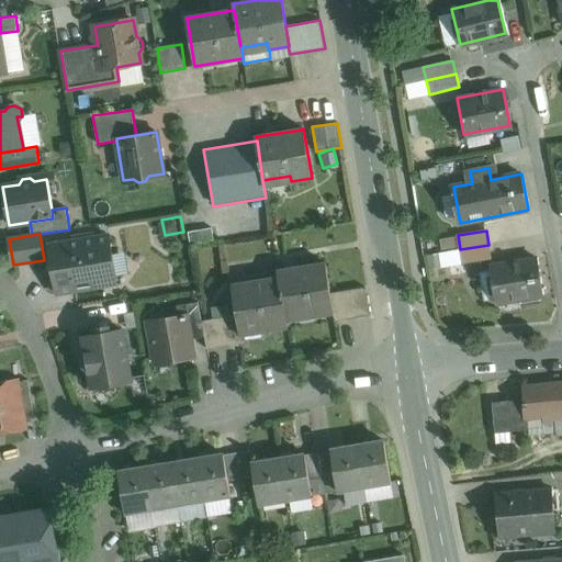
[(109,236),(48,246),(56,293),(116,283),(109,236)]
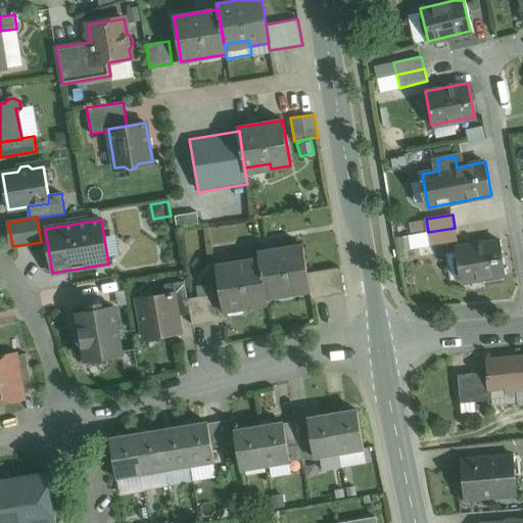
[(496,241),(454,247),(459,281),(502,275),(496,241)]
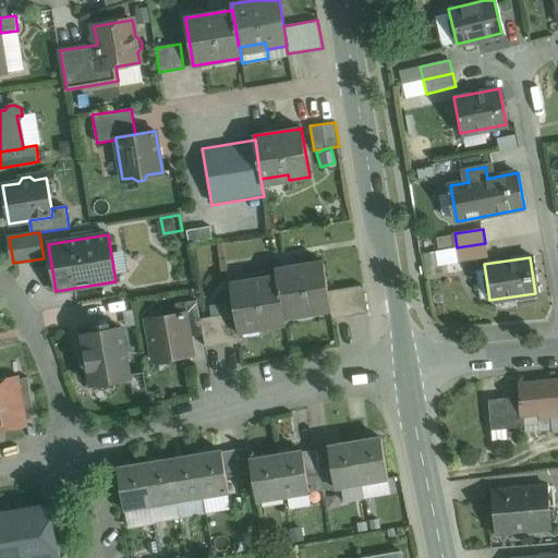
[(322,262),(277,269),(277,268),(276,268),(277,276),(283,313),(310,308),(311,314),(330,311),(331,311),(328,291),(323,262),(322,262)]
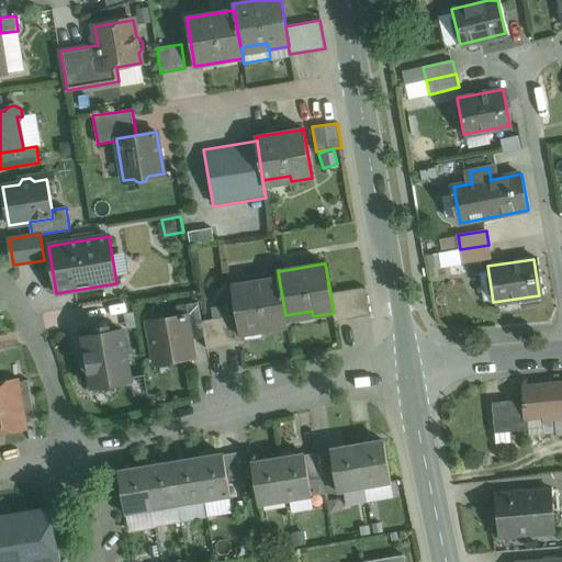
[(279,278),(232,285),(237,315),(240,335),(242,335),(240,328),(267,325),(267,330),(288,327),(285,315),(279,278)]
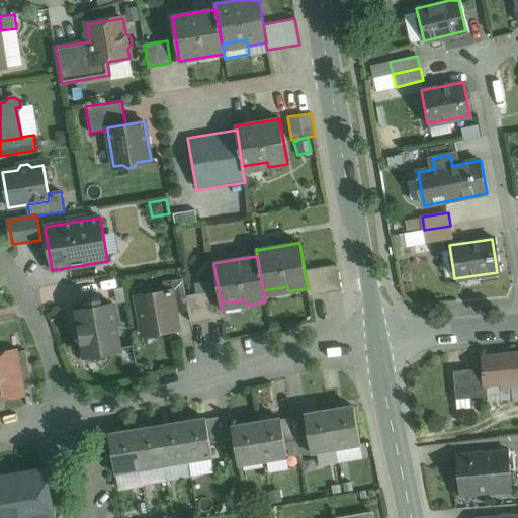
[(182,278),(163,281),(164,291),(172,290),(176,313),(188,311),(186,296),(185,296),(182,278)]
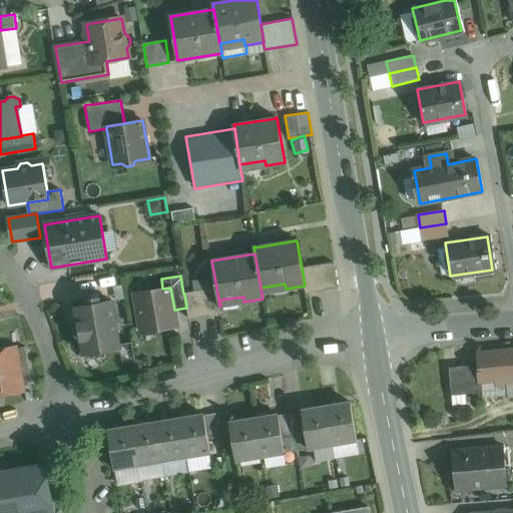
[(162,289),(151,291),(146,288),(140,289),(137,293),(135,294),(142,333),(177,327),(174,310),(170,288),(162,289)]
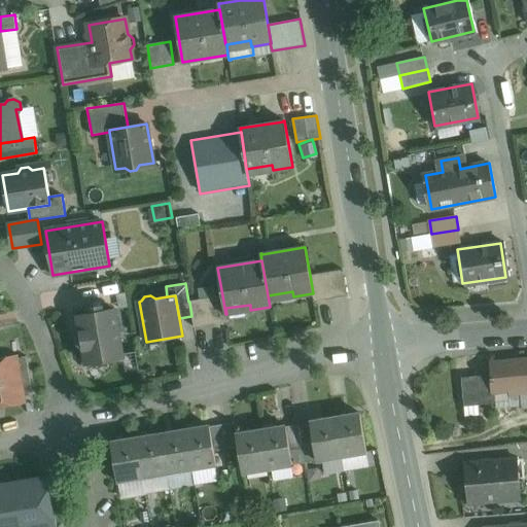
[(191,316),(194,327),(226,322),(225,314),(222,295),(189,302),(191,316)]
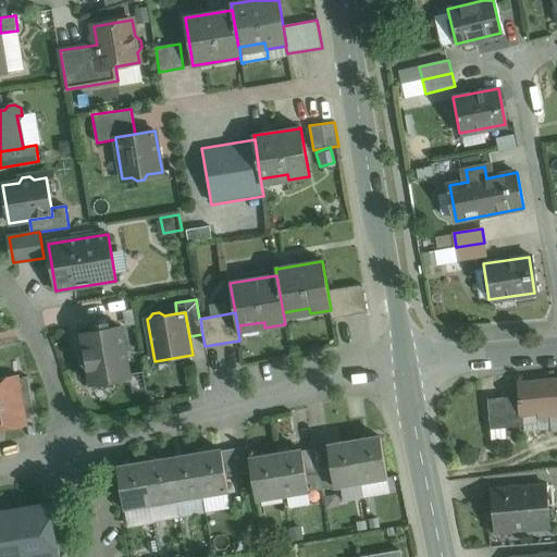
[(109,323),(95,325),(96,331),(83,333),(86,350),(84,351),(81,356),(82,364),(87,369),(89,368),(91,384),(131,378),(122,326),(110,329),(109,323)]
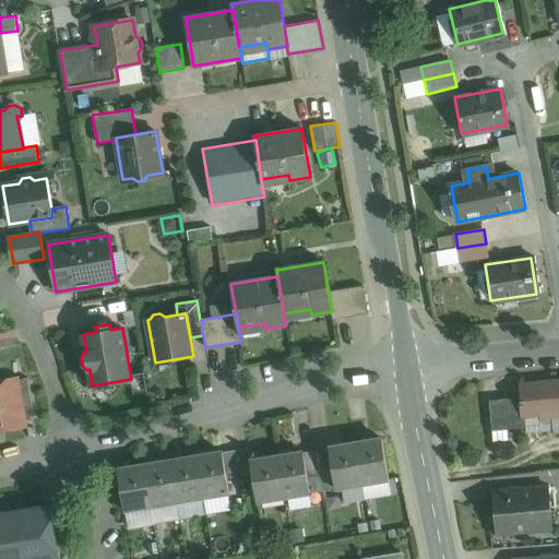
[(27,378),(15,380),(22,418),(34,416),(27,378)]
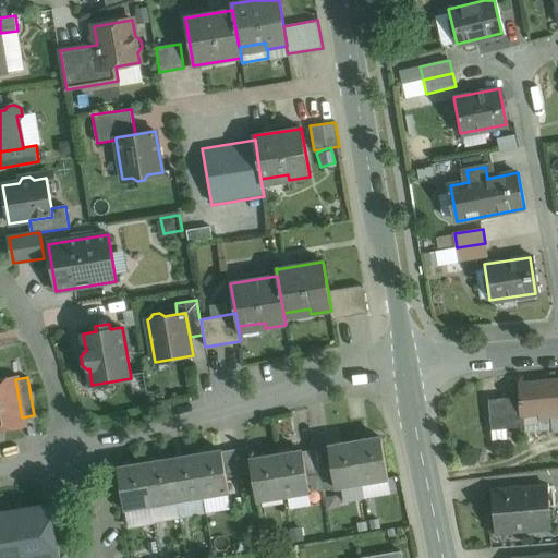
[(15,379),(0,381),(0,427),(23,425),(22,417),(15,379)]
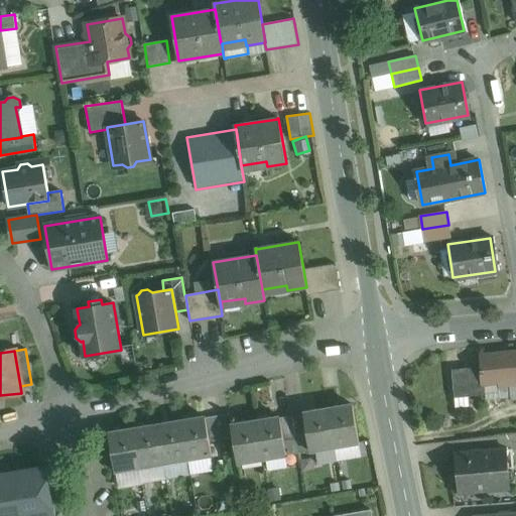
[(482,367),(452,370),(455,398),(486,395),(485,385),(499,384),(499,388),(515,386),(515,351),(481,355),(482,367)]
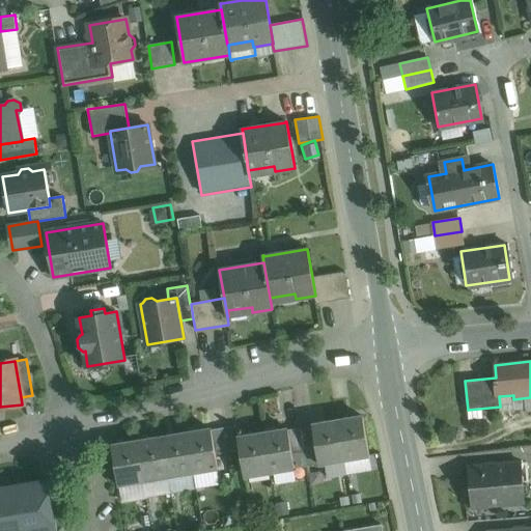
[(363,416),(337,421),(344,459),(369,455),(363,416)]
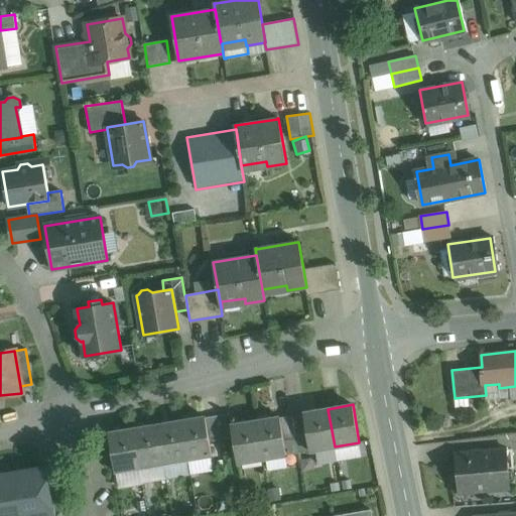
[(328,409),(303,413),(309,450),(335,446),(328,409)]
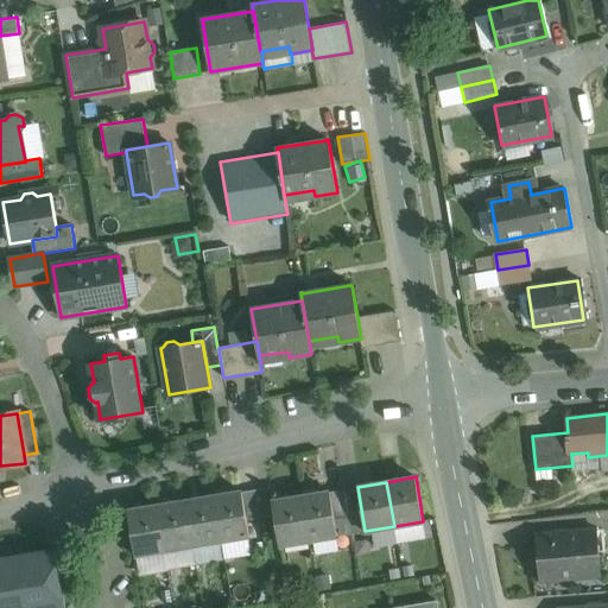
[(271,487),(257,489),(260,518),(274,515),(272,501),(273,501),(271,487)]
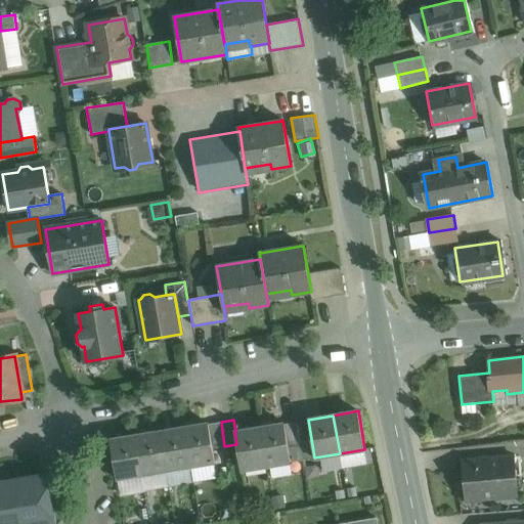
[(308,420),(297,422),(303,460),(314,457),(308,420)]
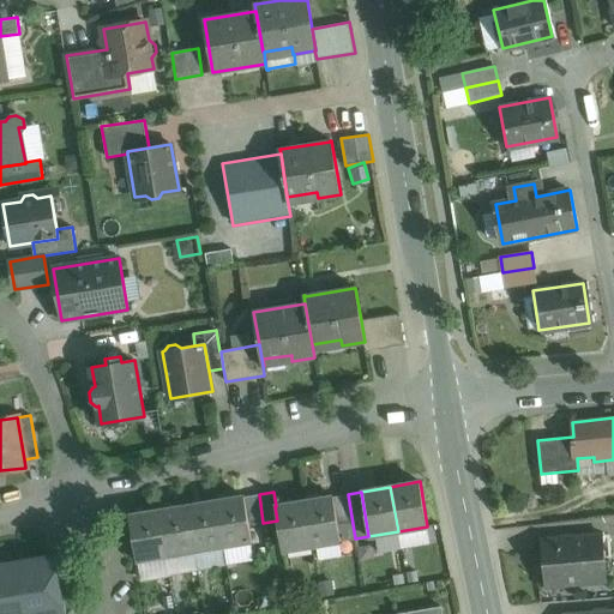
[(259,494),(245,497),(250,525),(263,523),(259,494)]
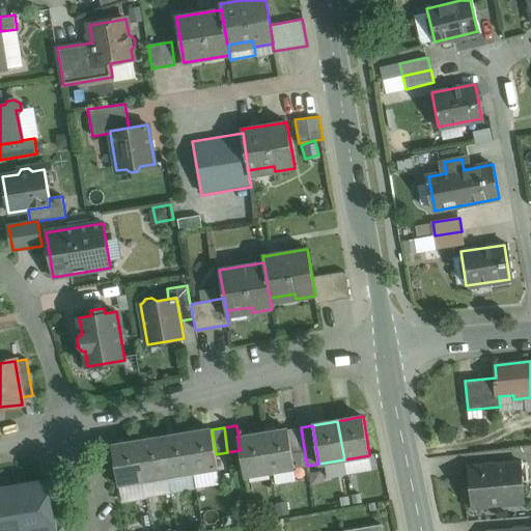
[(301,427),(288,429),(295,468),(307,466),(301,427)]
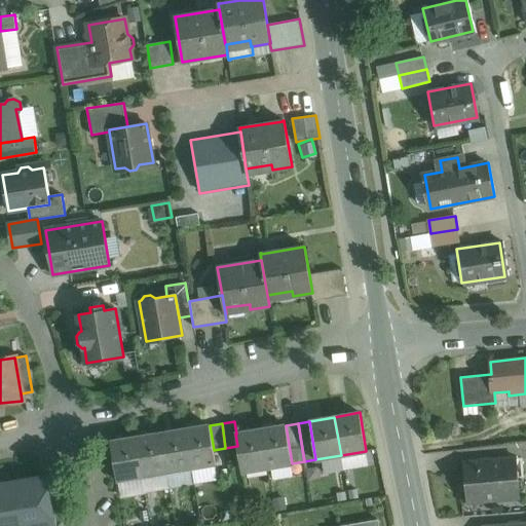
[(210,425),(185,429),(191,467),(216,463),(214,450),(210,425)]
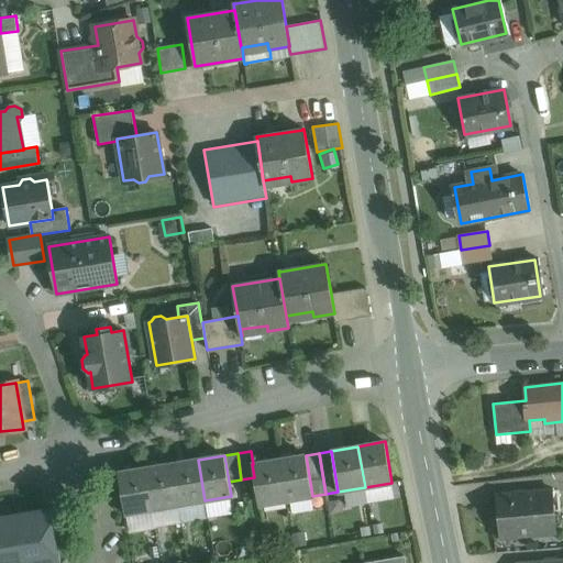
[(306,455),(278,460),(286,500),(312,496),(306,455)]
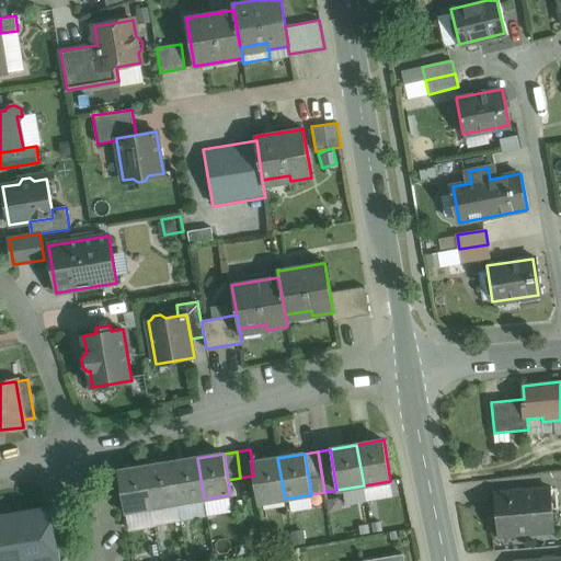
[(197,458),(171,462),(178,503),(204,499),(197,458)]
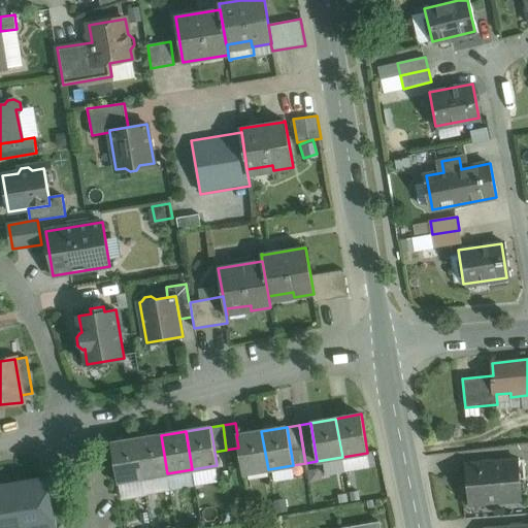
[(237,435),(236,435),(238,448),(242,473),(268,469),(261,431),(237,435)]
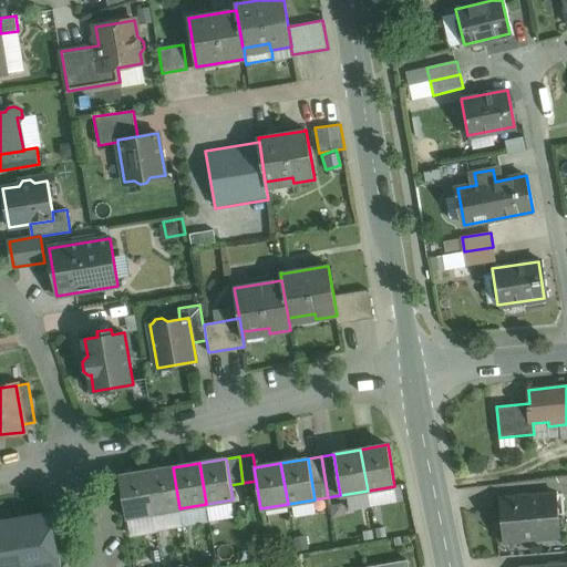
[(173,467),(146,472),(153,513),(179,508),(173,467)]
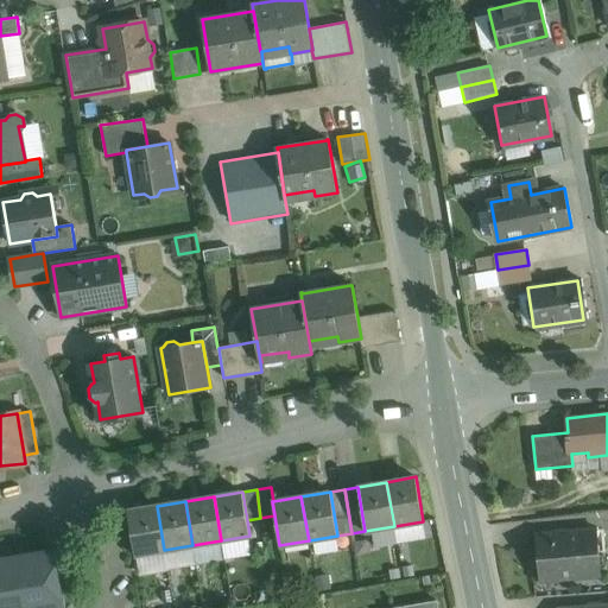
[(157,506),(128,511),(135,555),(164,550),(157,506)]
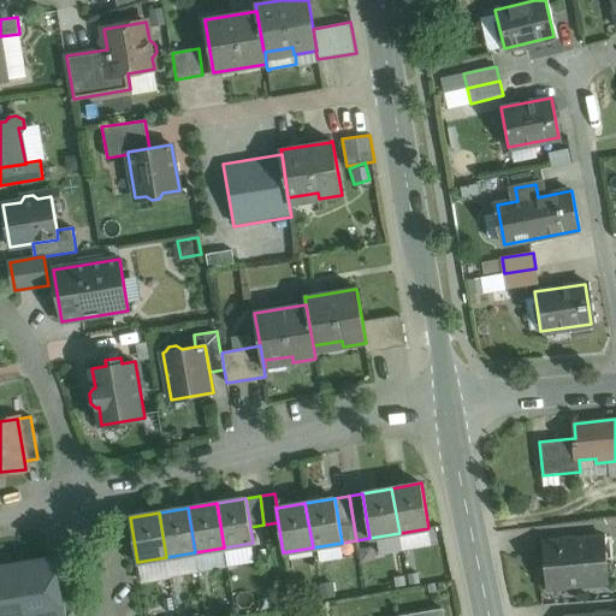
[(604,535),(544,540),(548,590),(609,585),(604,535)]
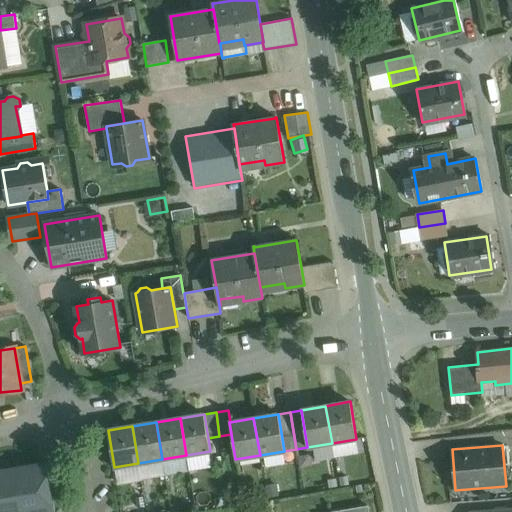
[(52,511),(45,465),(0,472),(0,511),(52,511)]
